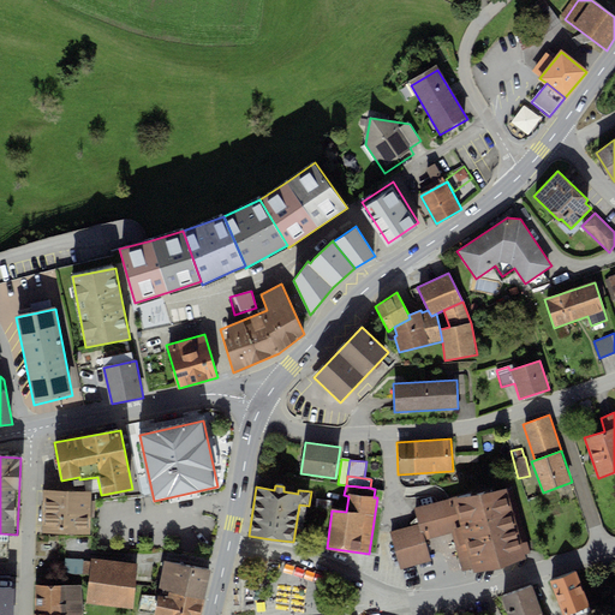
[(475,573),(527,559),(526,554),(531,553),(513,489),(507,490),(506,488),(471,496),(470,494),(413,508),(418,524),(421,533),(423,532),(425,541),(451,533),(463,572),(473,569),(475,573)]
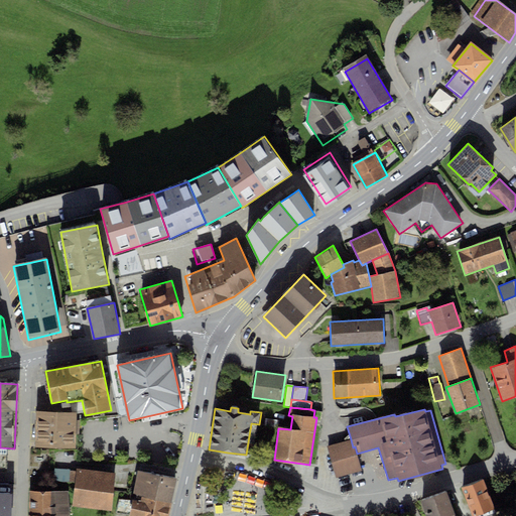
[(79,415),(37,413),(36,448),(77,450),(79,415)]
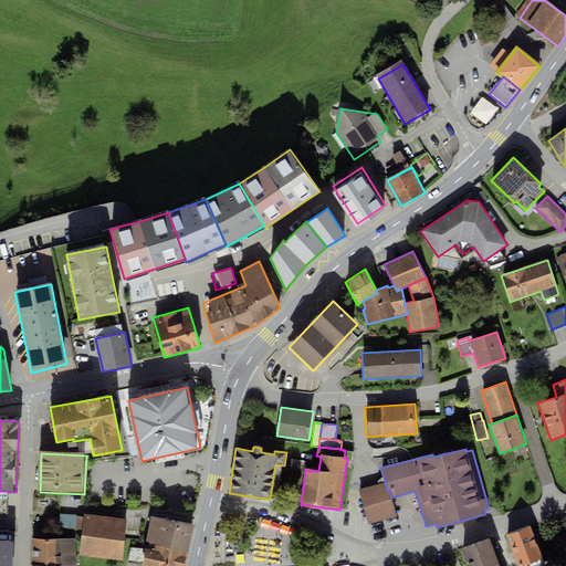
[(397,516),(391,498),(389,490),(387,491),(385,482),(358,490),(368,525),(397,516)]
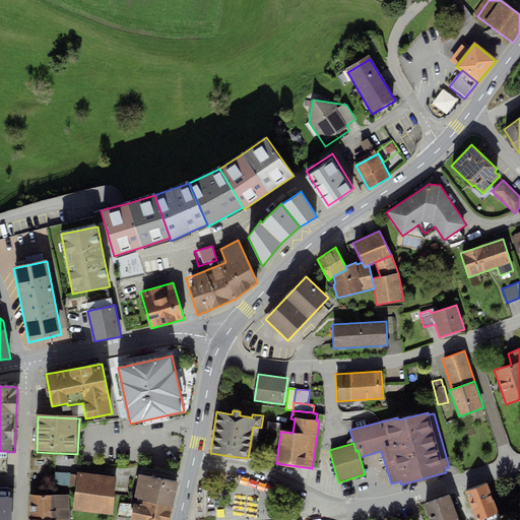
[(75,473),(55,472),(53,493),(73,494),(75,473)]
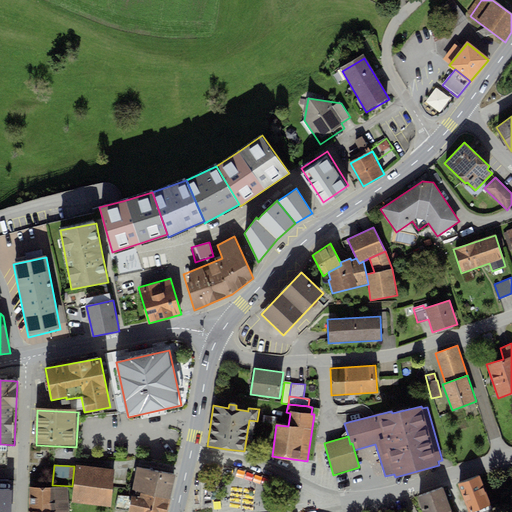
[(114,469),(76,465),(72,502),(110,506),(114,469)]
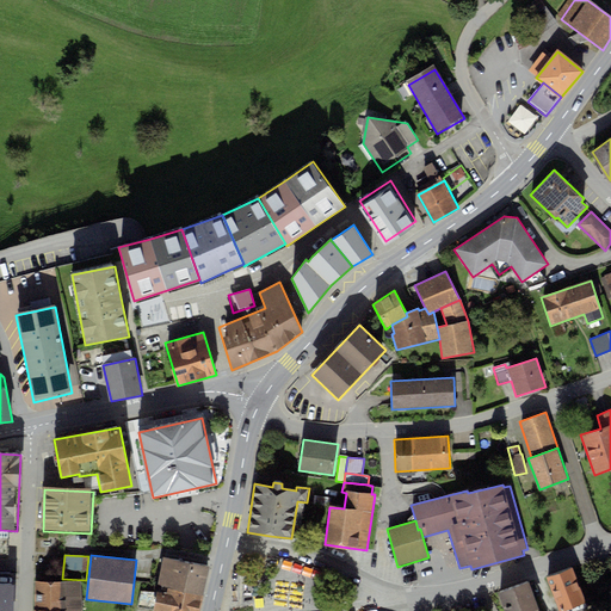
[(199,610),(209,566),(164,557),(156,594),(141,591),(139,609),(153,610),(155,610),(199,610)]
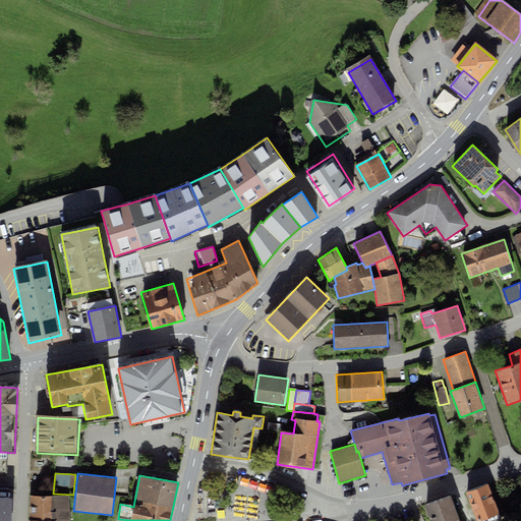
[(487,483),(466,493),(477,520),(478,520),(500,513),(487,483)]
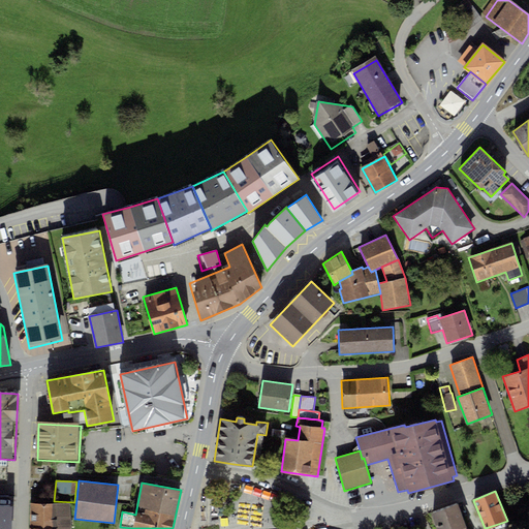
[(71,528),(69,503),(30,503),(30,528),(71,528)]
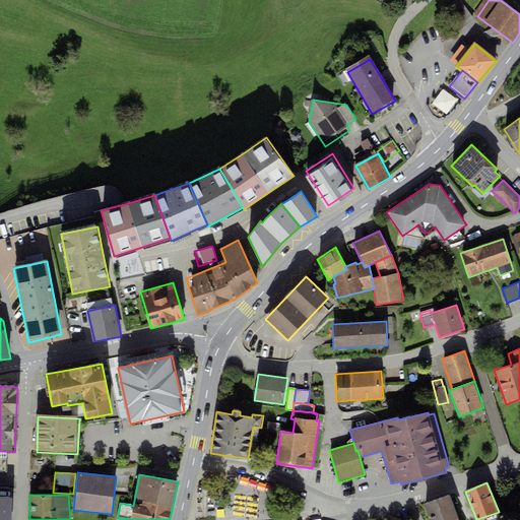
[(450,495),(424,505),(429,519),(458,519),(450,495)]
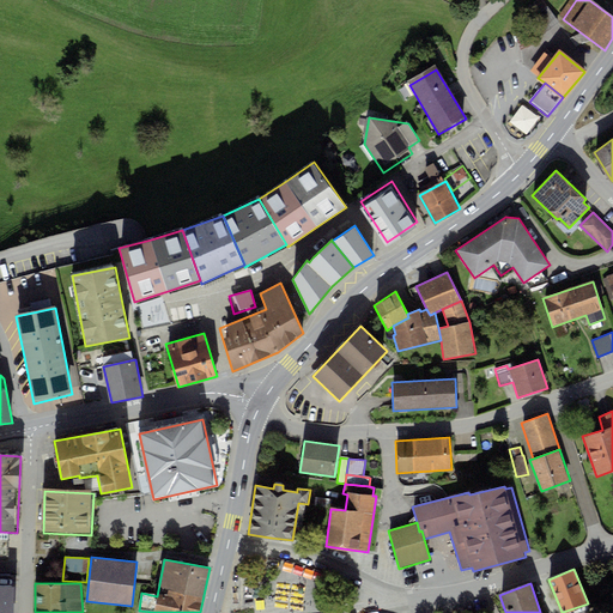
[(13,612),(14,587),(0,586),(0,612),(13,612)]
